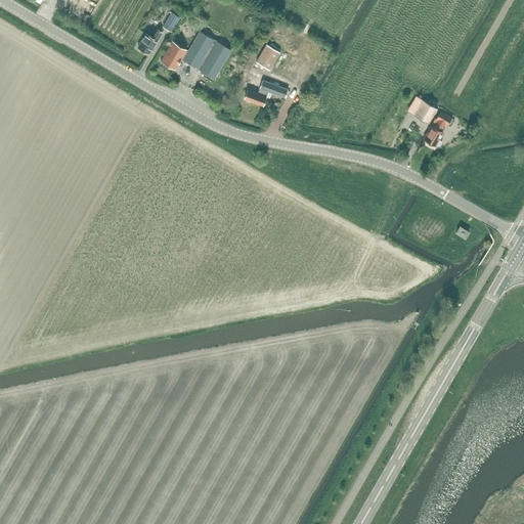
[(163,27),(170,32),(172,32),(180,17),(171,12),(169,16),(163,27)]
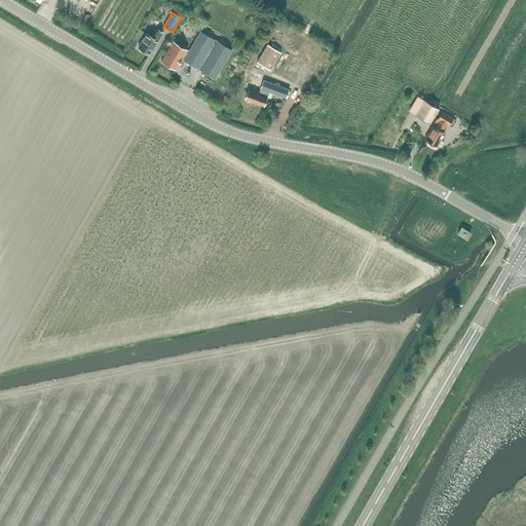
[(154,46),(163,32),(156,29),(152,36),(147,33),(139,47),(150,53),(154,46)]
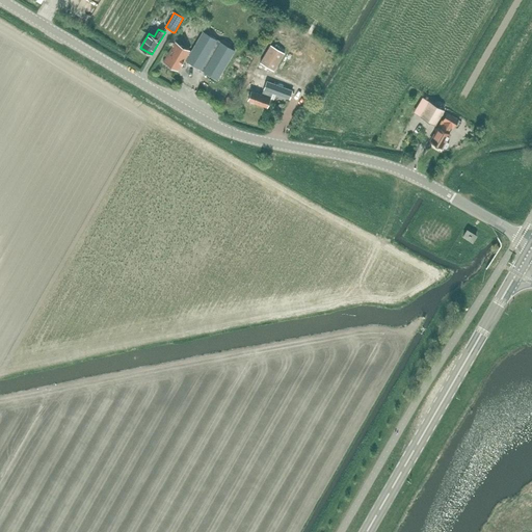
[(184,60),(218,80),(235,51),(203,31),(190,53),(189,52),(190,51),(176,42),(163,61),(178,71),(184,60)]
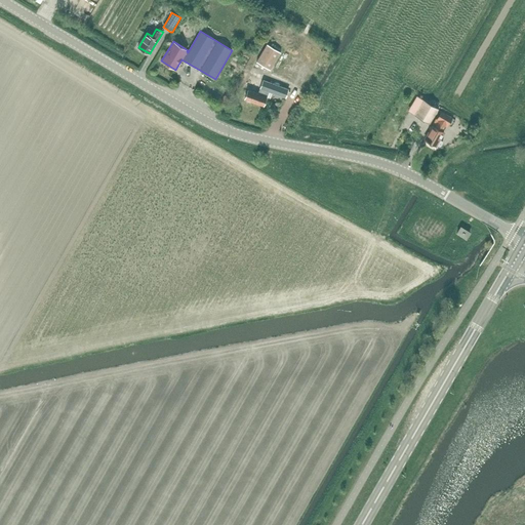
[(270,70),(280,52),(267,44),(256,62),(270,70)]
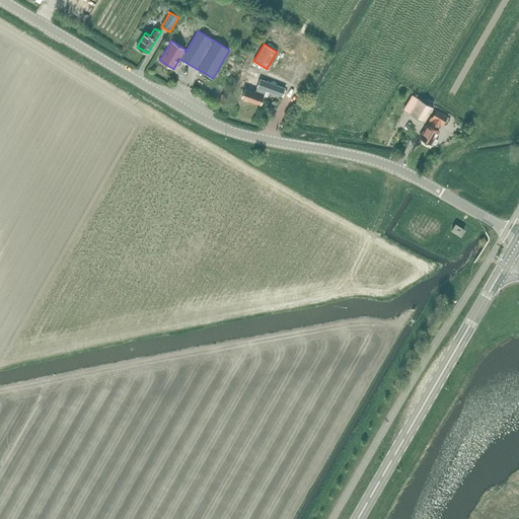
[(282,96),(285,88),(246,74),(240,87),(244,89),(241,97),(261,105),(266,90),(282,96)]
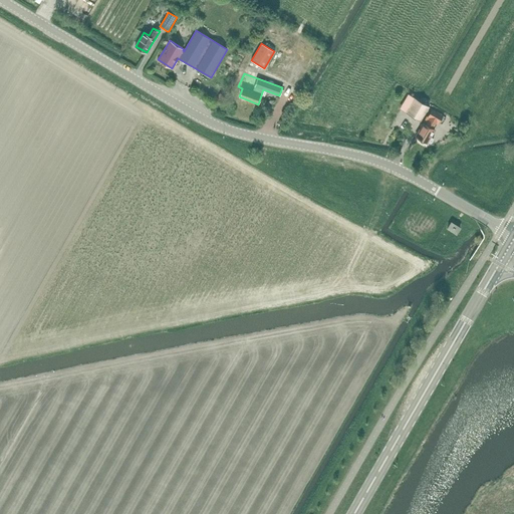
[(430,106),(408,93),(399,108),(421,121),(430,106)]
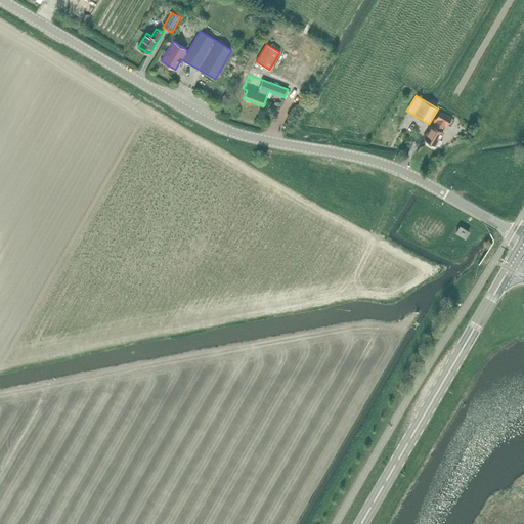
[(224,96),(218,104),(222,107),(227,98),(224,96)]
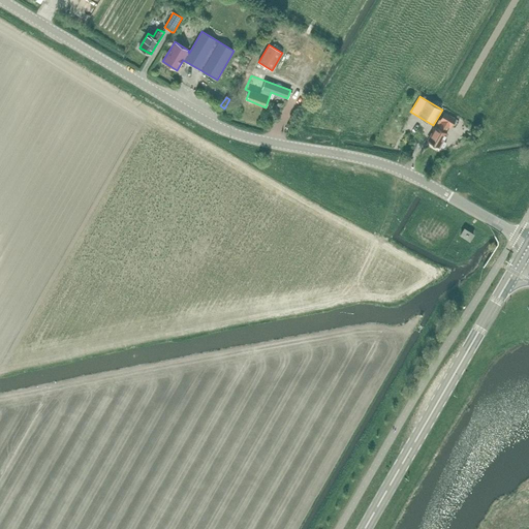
[(443,141),(447,132),(446,131),(449,126),(452,127),(456,119),(444,112),(439,121),(440,122),(438,127),(436,126),(428,139),(439,147),(442,148),(444,147),(446,144),(445,142),(443,141)]
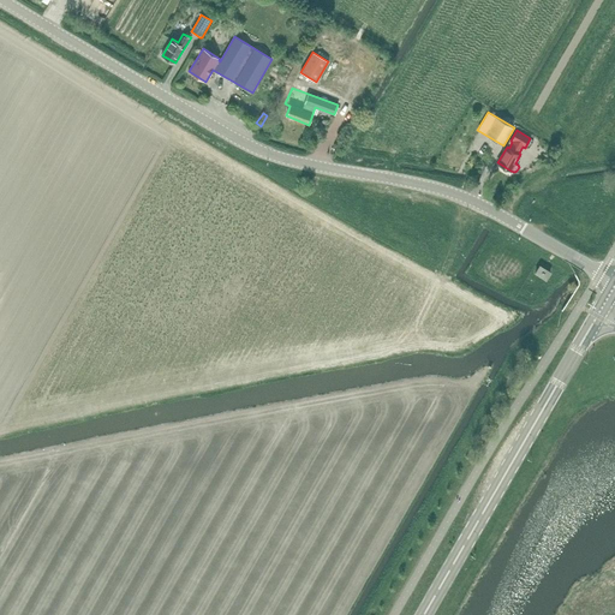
[(547,279),(550,273),(539,266),(536,272),(547,279)]
